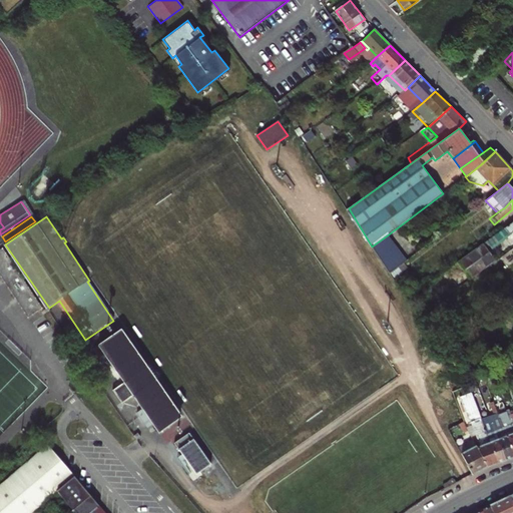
[(512,222),(458,263),(470,279),(496,260),(489,250),(512,231),(512,222)]
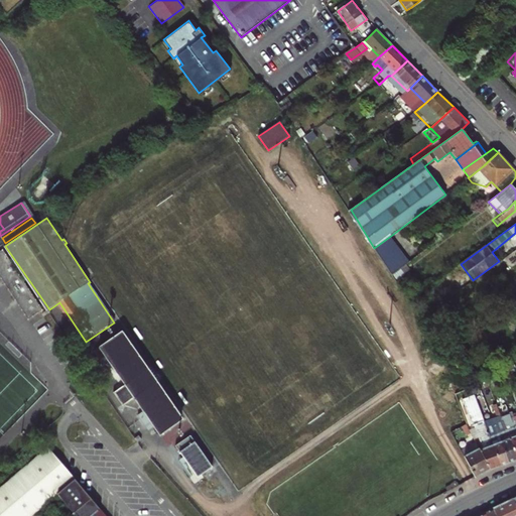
[(400,268),(409,261),(392,235),(374,248),(380,258),(391,274),(393,273),(400,268)]
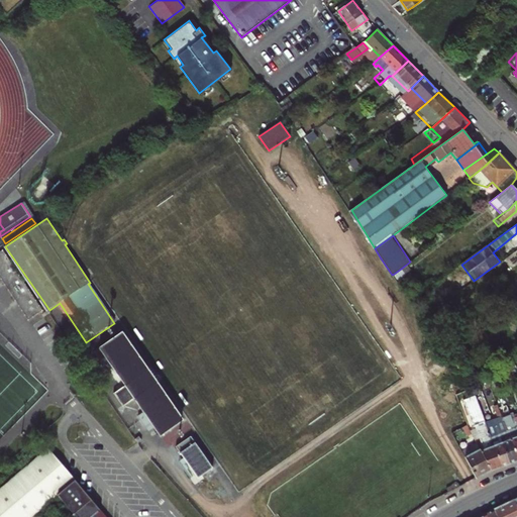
[(43,311),(44,310),(4,251),(3,251),(8,261),(43,311)]
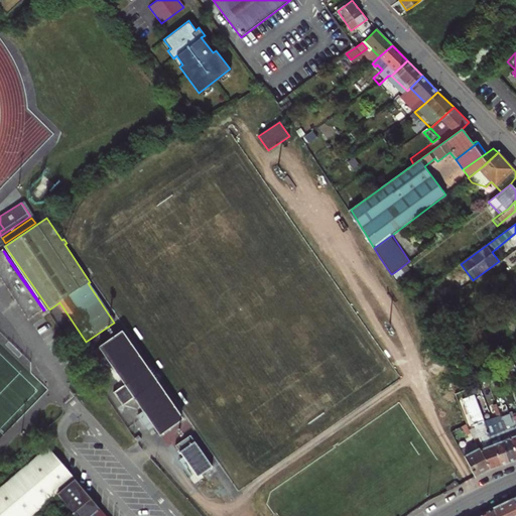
[(393,273),(396,277),(402,272),(400,268),(393,273)]
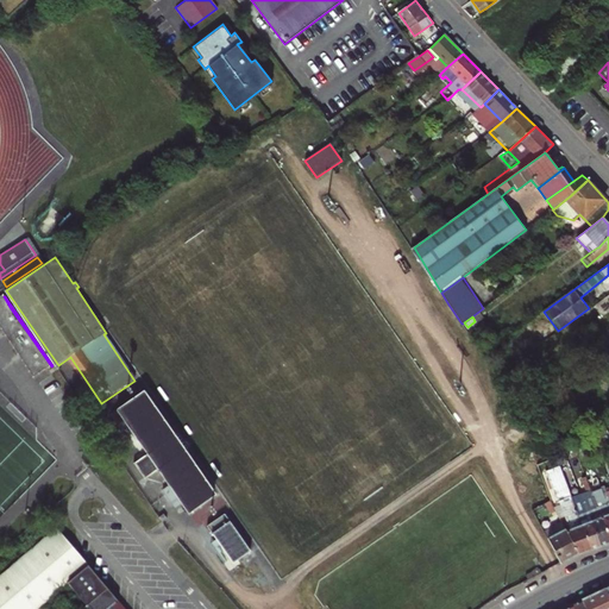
[(509,382),(516,376),(509,366),(501,371),(509,382)]
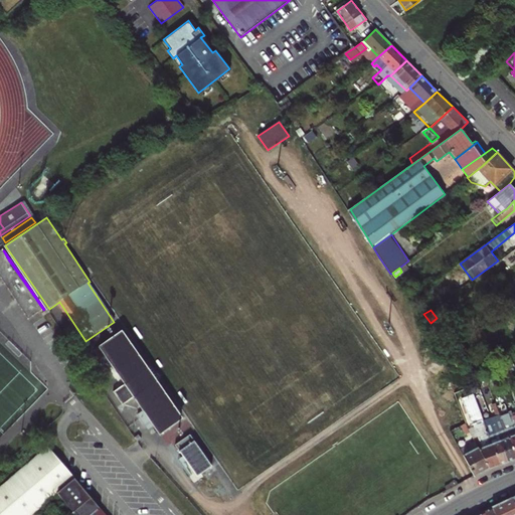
[(161,436),(180,423),(119,335),(100,348),(106,357),(116,371),(124,367),(153,409),(146,414),(154,427),(161,436)]
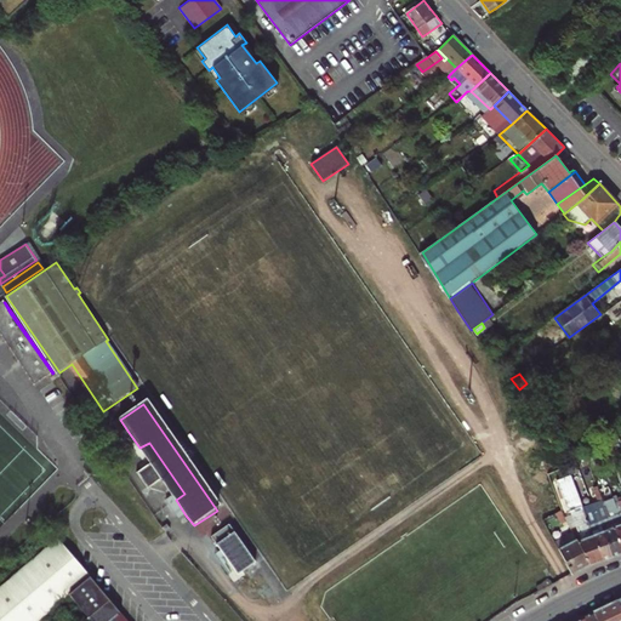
[(121,436),(127,431),(120,420),(114,425),(121,436)]
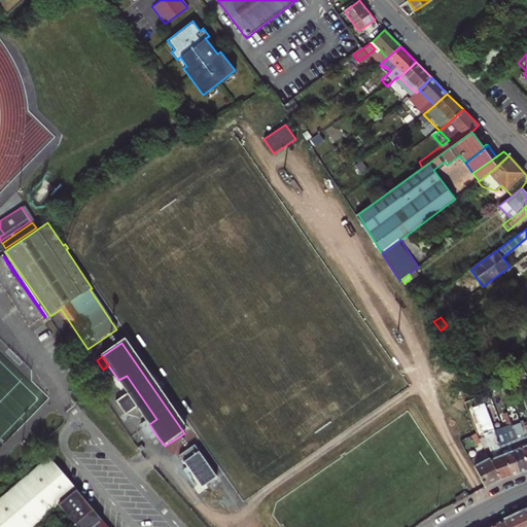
[(516,385),(523,382),(518,372),(512,375),(516,385)]
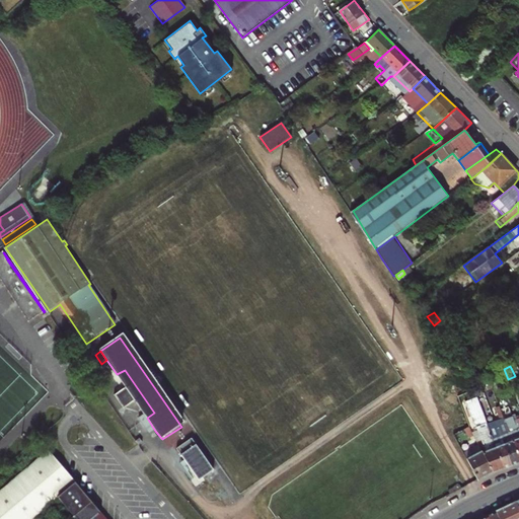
[(147,418),(154,413),(125,370),(117,374),(128,389),(116,397),(125,411),(136,402),(145,415),(147,418)]
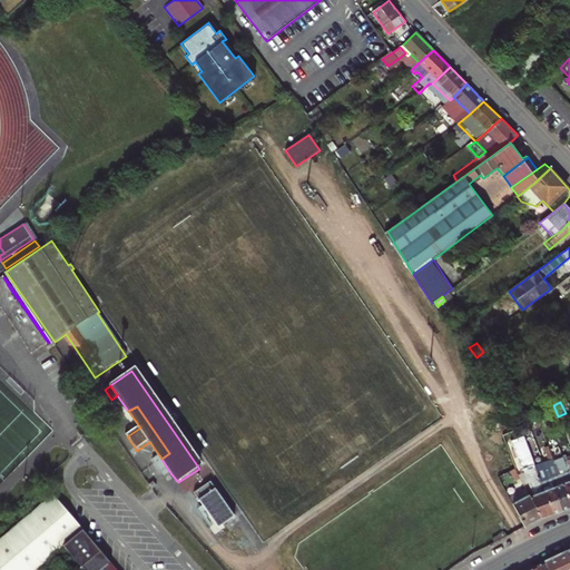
[(542,518),(553,514),(540,481),(534,465),(520,426),(513,431),(519,444),(514,446),(526,475),(528,482),(533,494),(530,495),(542,518)]
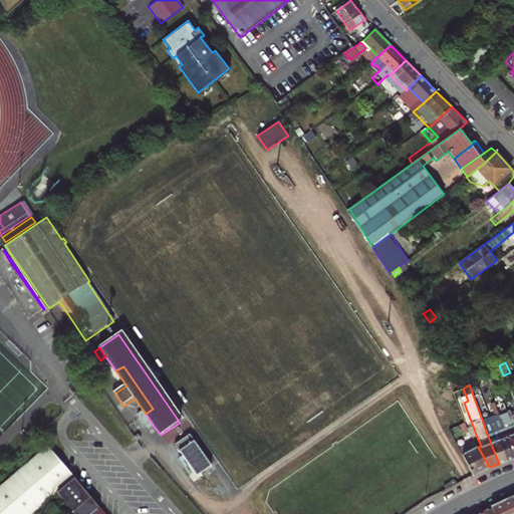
[(513,431),(513,421),(511,414),(507,404),(504,405),(505,409),(513,431)]
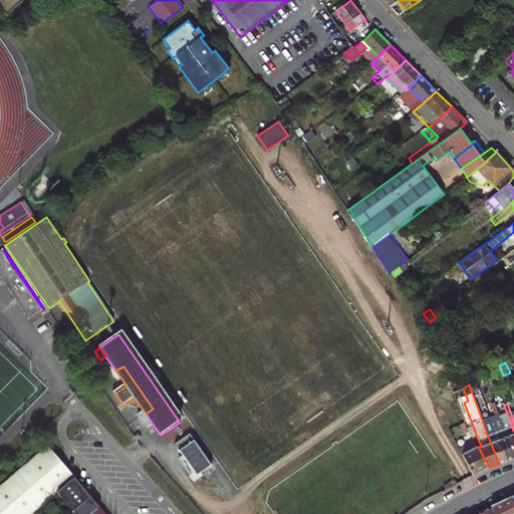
[(513,454),(513,431),(505,409),(503,410),(504,413),(509,425),(503,427),(513,454)]
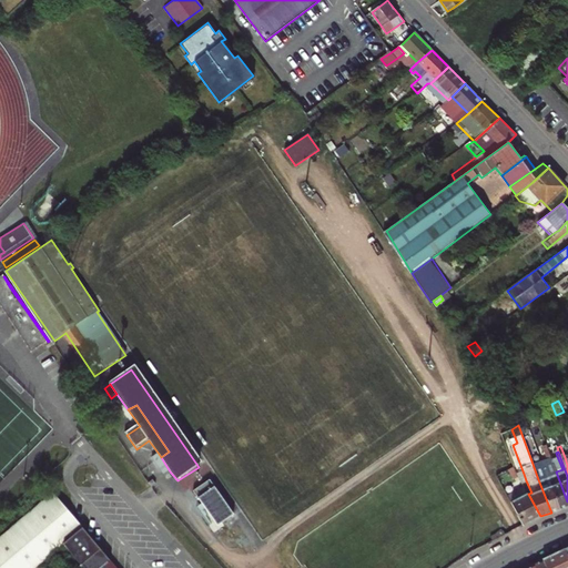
[(168,473),(170,472),(161,457),(159,454),(155,456),(168,473)]
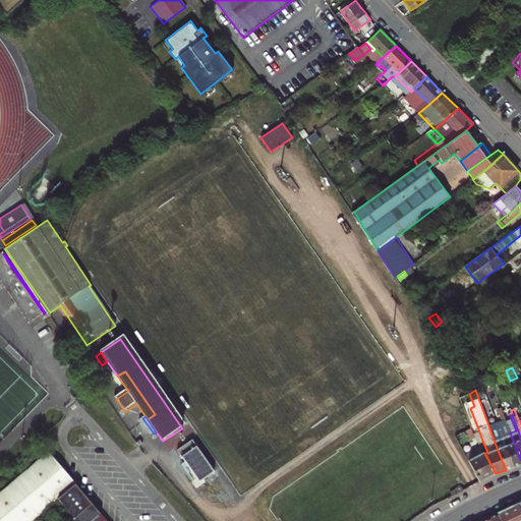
[(500,428),(508,425),(506,420),(505,418),(501,419),(497,420),(497,422),(500,428)]
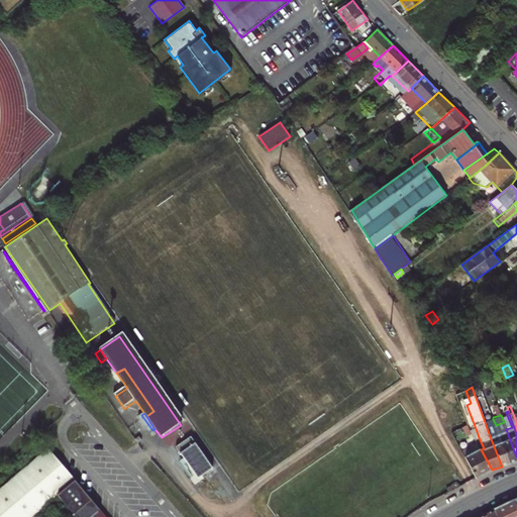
[(506,429),(512,427),(507,415),(502,417),(504,422),(506,429)]
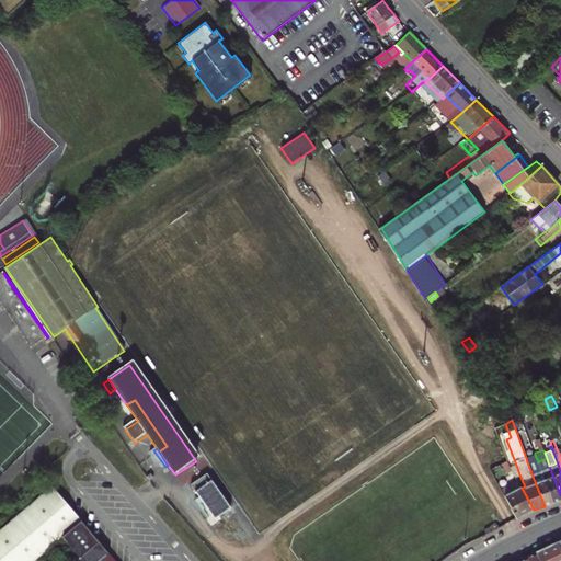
[(535,465),(538,464),(538,461),(535,455),(526,458),(531,473),(537,471),(535,465)]
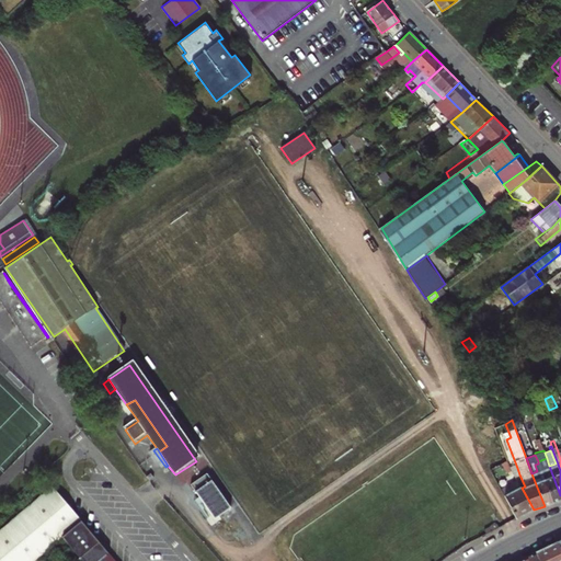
[(553,502),(560,499),(560,495),(549,466),(547,458),(538,461),(538,464),(553,502)]
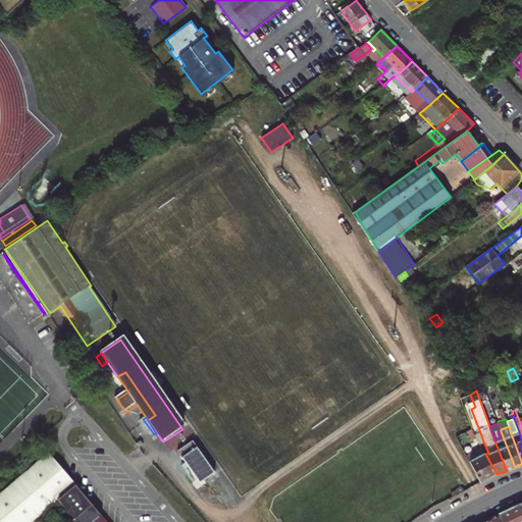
[(507,471),(515,467),(501,431),(498,432),(500,438),(494,440),(507,471)]
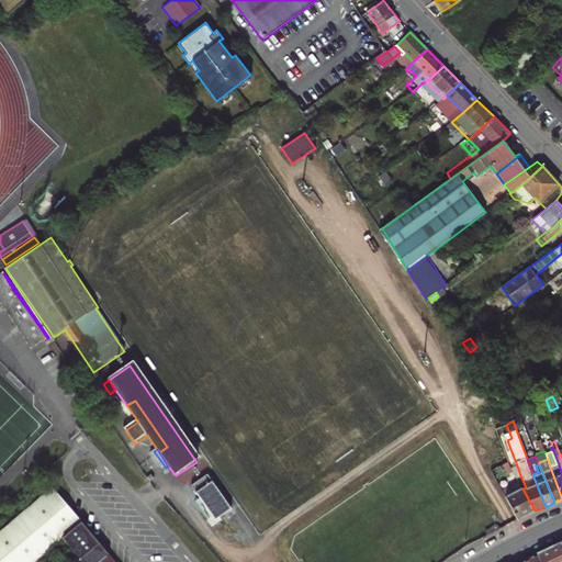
[(518,519),(535,510),(523,489),(518,481),(502,491),(514,510),(518,519)]
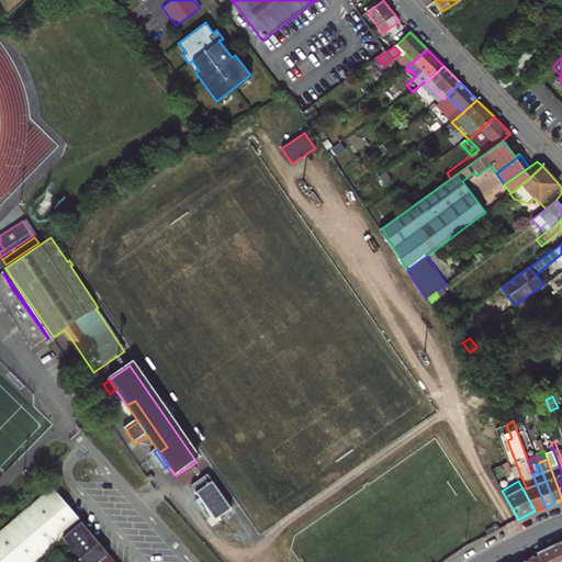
[(221,530),(227,526),(197,482),(184,490),(211,527),(215,524),(221,530)]
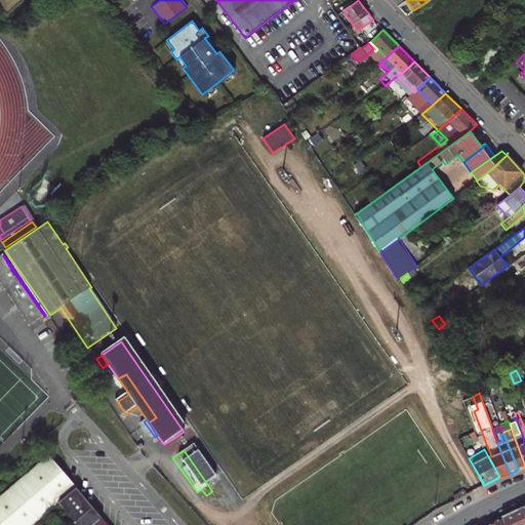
[(0,497),(0,524),(32,524),(58,502),(65,510),(83,495),(50,456),(0,497)]
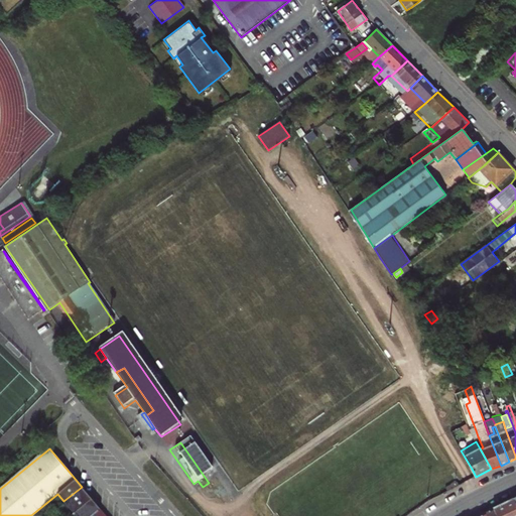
[(106,515),(82,487),(63,501),(76,515),(106,515)]
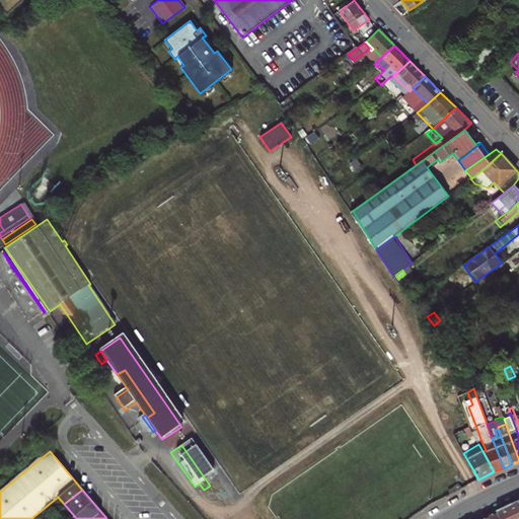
[(518,518),(518,509),(516,502),(506,507),(512,518),(518,518)]
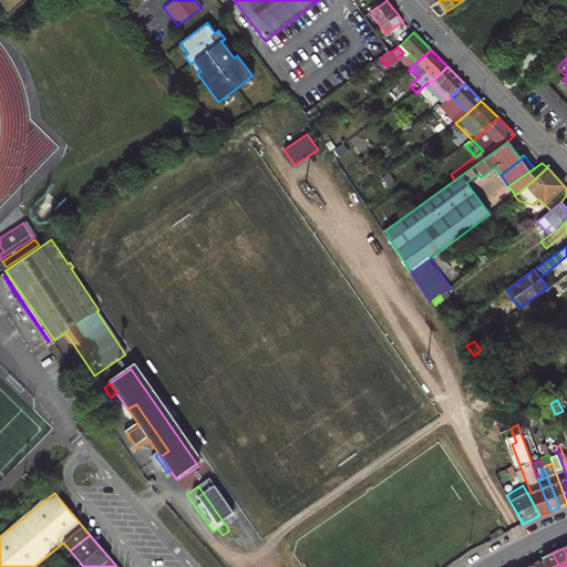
[(559,566),(553,554),(542,559),(545,566),(559,566)]
